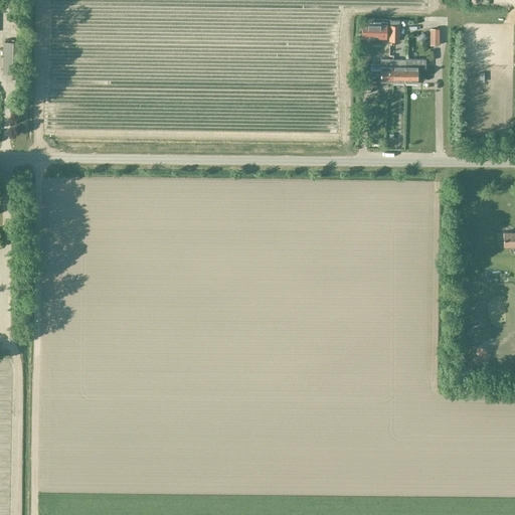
[(397,23),(387,23),(387,41),(397,41),(397,23)]
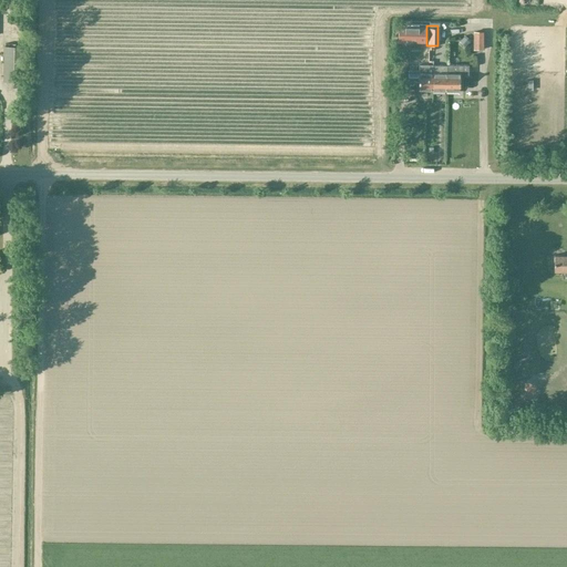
[(426,28),(399,28),(400,43),(426,43),(426,28)]
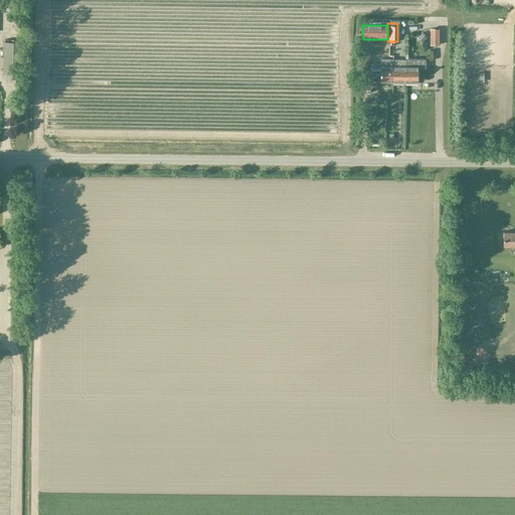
[(439,46),(439,29),(430,29),(430,45),(439,46)]
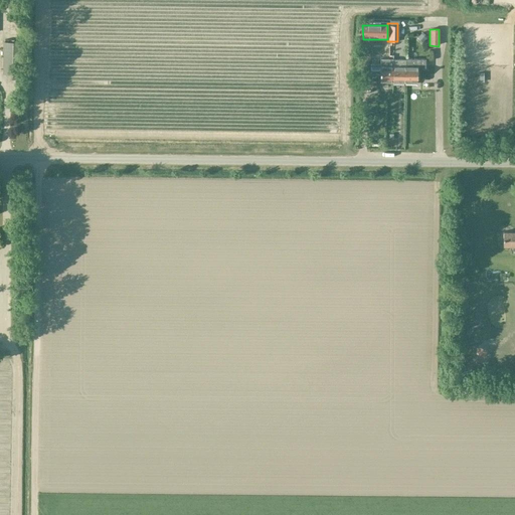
[(21,74),(22,42),(3,42),(3,74),(21,74)]
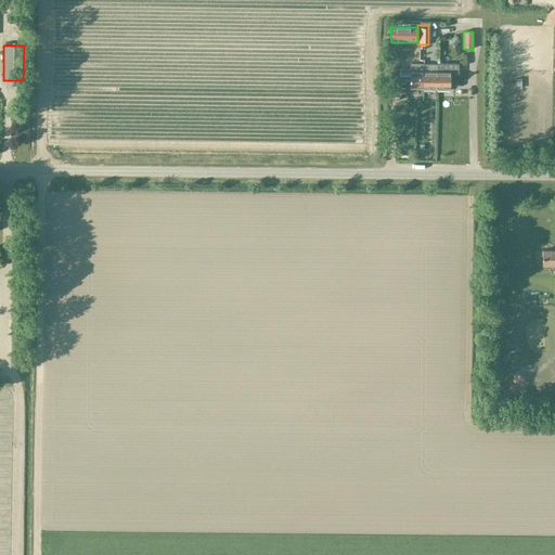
[(423,89),(424,65),(410,64),(410,88),(423,89)]
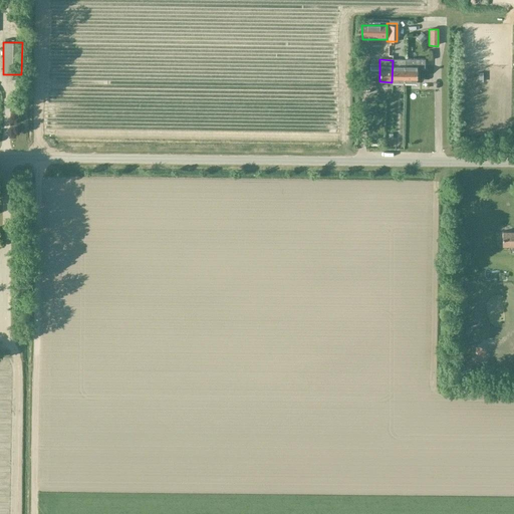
[(417,82),(417,70),(425,70),(425,59),(405,59),(405,67),(405,82),(417,82)]
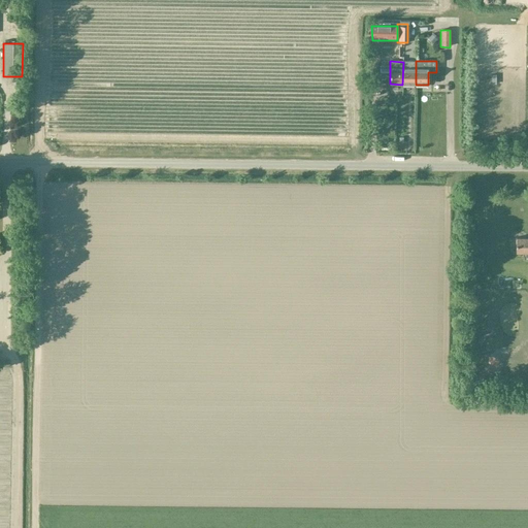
[(416,85),(416,69),(409,68),(408,62),(403,62),(402,85),(416,85)]
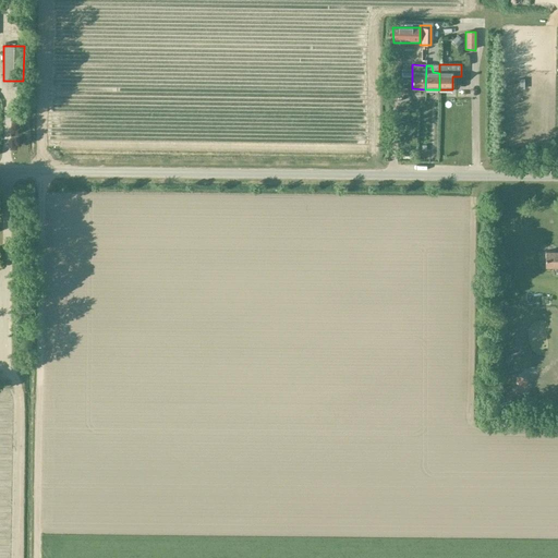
[(557,251),(545,252),(545,266),(557,266),(557,251)]
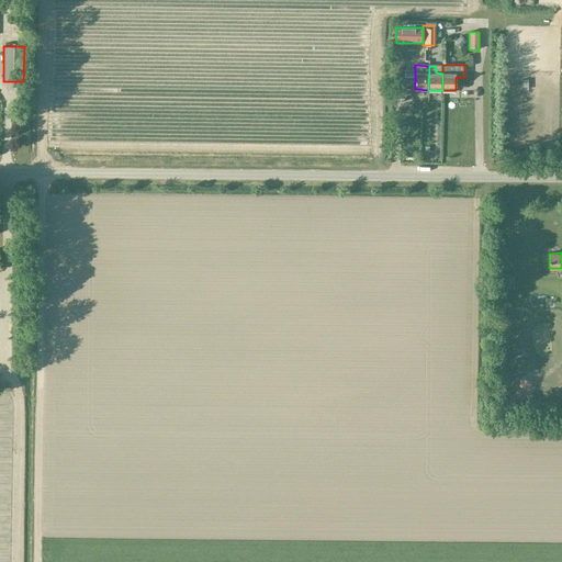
All buildings are outlined.
